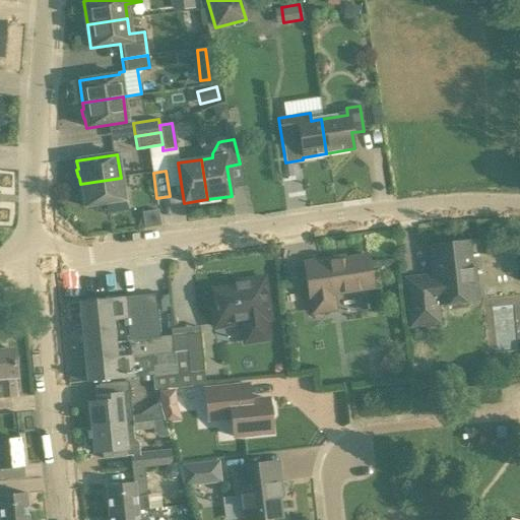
[(111,212),(125,210),(121,178),(80,184),(81,188),(79,189),(80,196),(82,197),(83,207),(110,203),(111,212)]
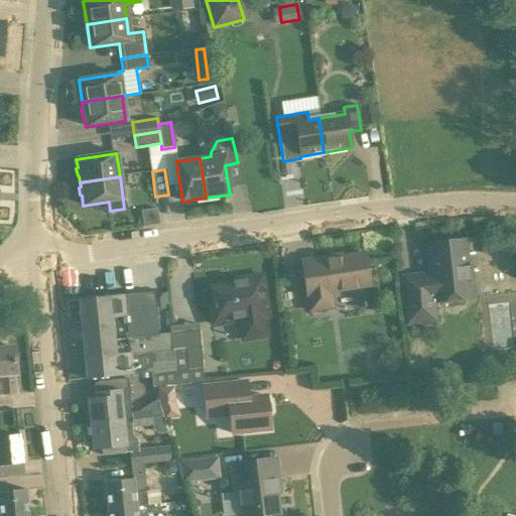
[(438,323),(436,302),(473,297),(466,241),(428,245),(431,273),(400,276),(405,326),(438,323)]
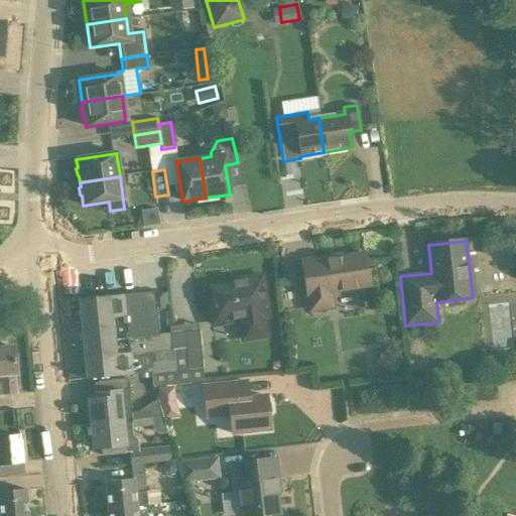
[(325,293),(370,286),(365,255),(302,264),(307,296),(310,311),(327,309),(325,293)]
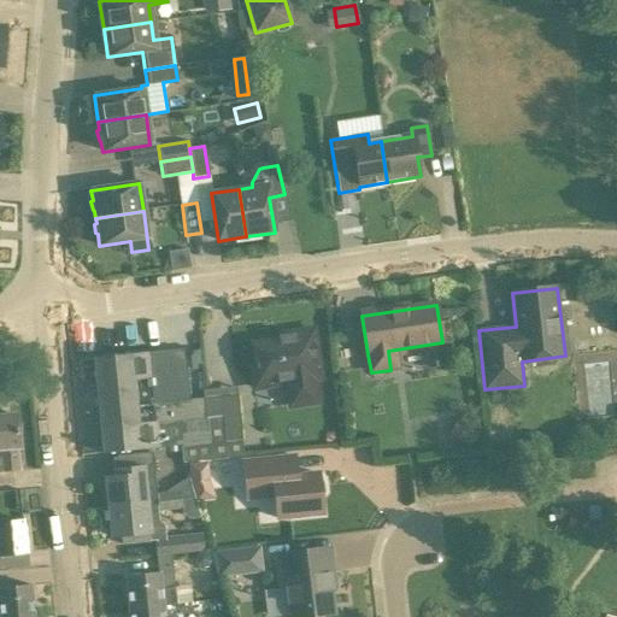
[(258,366),(252,368),(254,389),(295,382),(299,405),(318,403),(315,380),(321,378),(313,330),(292,334),(292,335),(280,338),(281,341),(254,346),(258,366)]
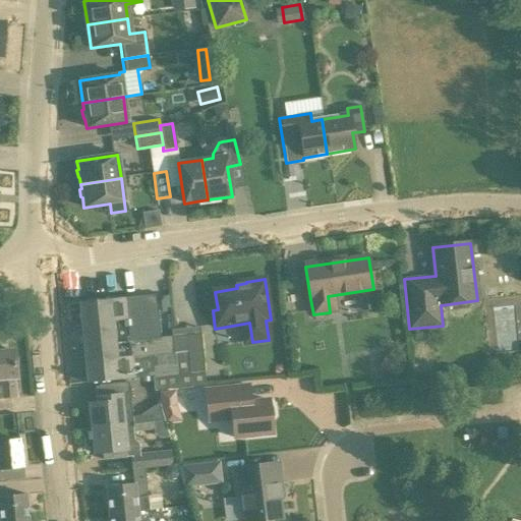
[(125,298),(78,303),(87,383),(153,377),(175,373),(173,352),(131,357),(130,343),(158,340),(158,339),(154,296),(125,299),(125,298)]
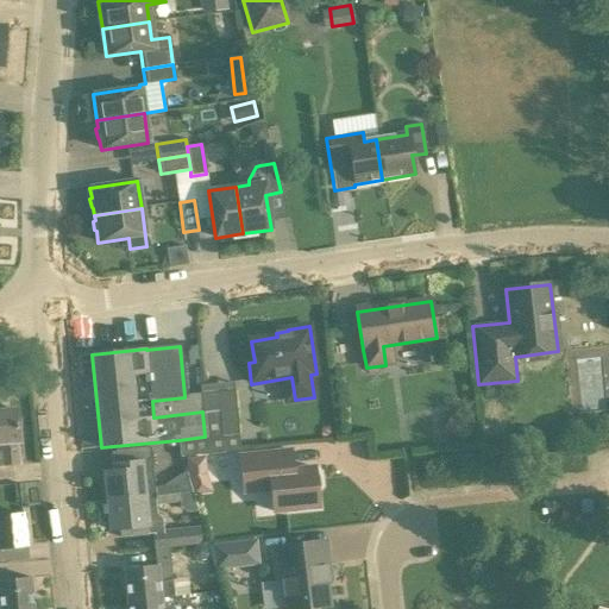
[(205,437),(179,440),(181,457),(240,451),(234,390),(218,391),(219,410),(202,412),(205,437)]
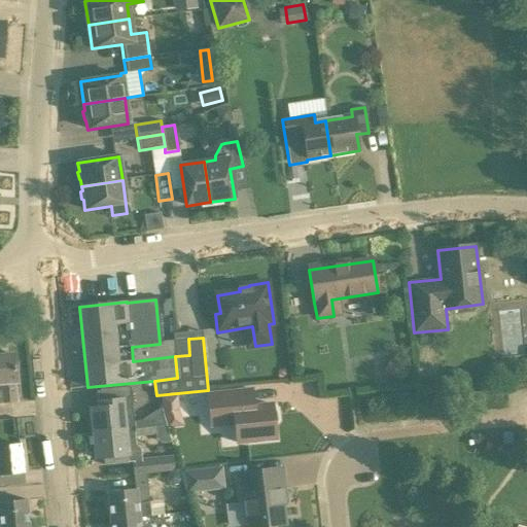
[(0,356),(0,403),(18,402),(15,384),(14,384),(11,355),(0,356)]
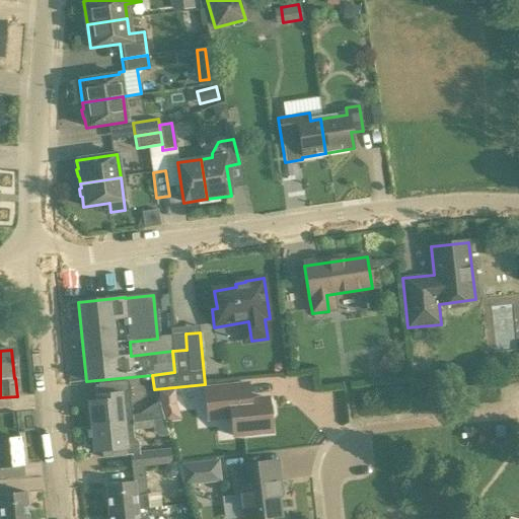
[(88,402),(90,427),(124,424),(160,420),(159,410),(151,411),(151,416),(130,419),(126,381),(98,383),(98,385),(94,386),(95,402),(88,402)]
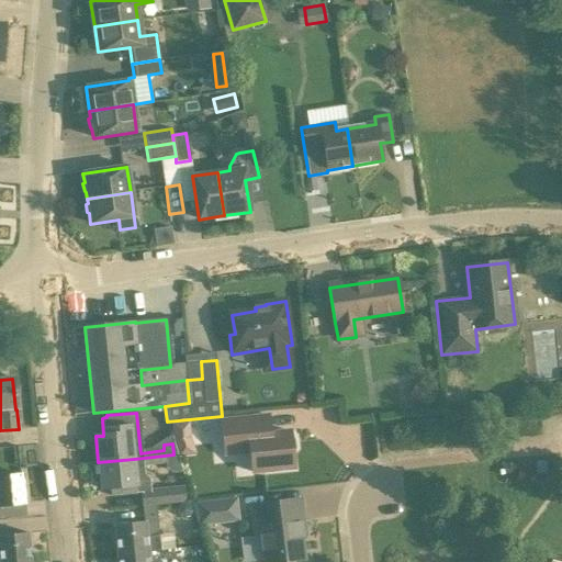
[(290,431),(270,434),(268,416),(223,422),(227,457),(249,454),(251,473),(293,469),(290,431)]
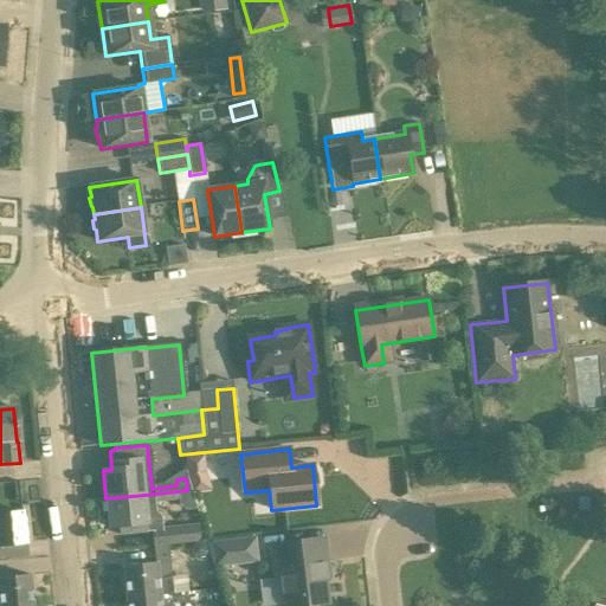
[(207,453),(188,455),(192,489),(211,488),(207,453)]
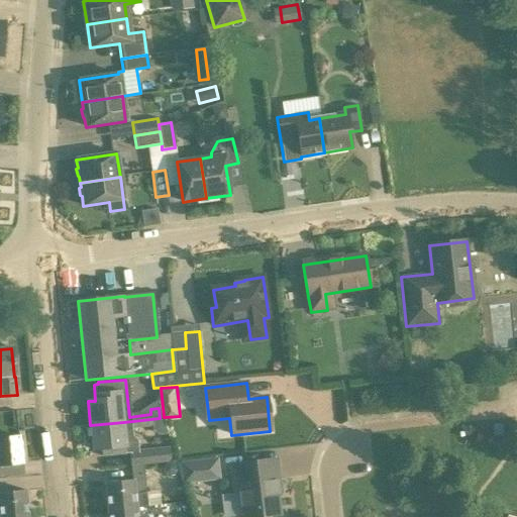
[(93,450),(100,449),(101,456),(131,453),(132,466),(142,464),(153,463),(151,448),(138,449),(137,440),(132,436),(131,428),(151,426),(151,428),(162,427),(160,418),(123,422),(90,425),(93,450)]
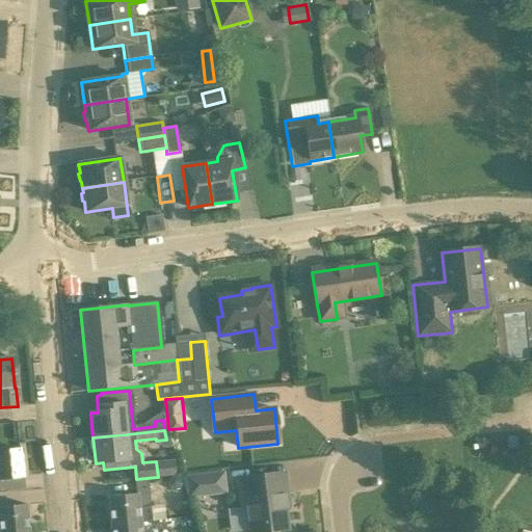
[(0,491),(24,489),(20,452),(0,453),(0,491)]
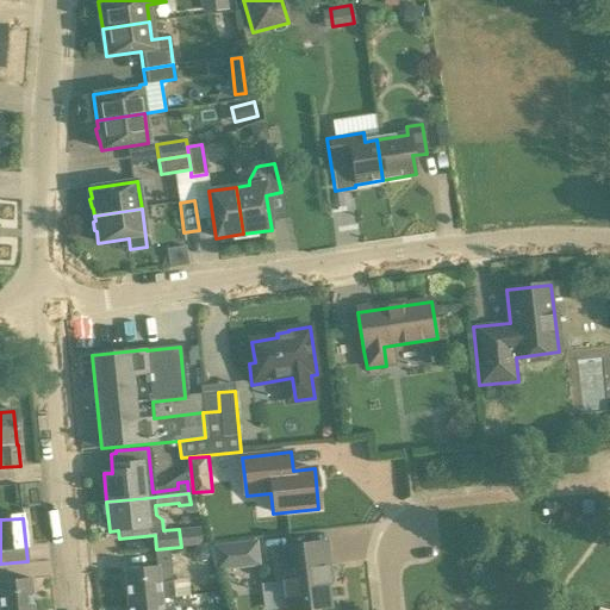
[(215,571),(260,566),(256,540),(211,545),(215,571)]
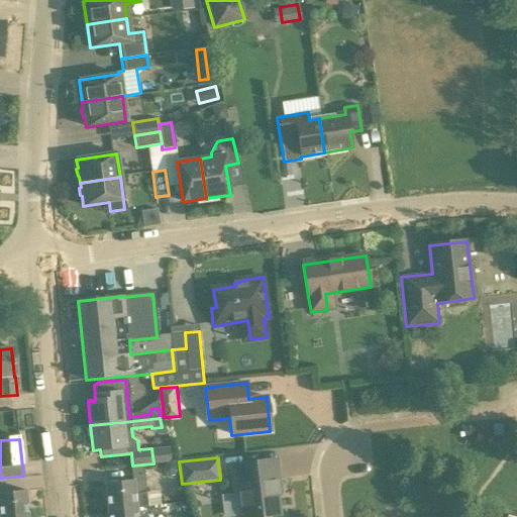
[(273,459),(230,466),(233,492),(239,491),(242,516),(263,516),(280,515),(273,459)]
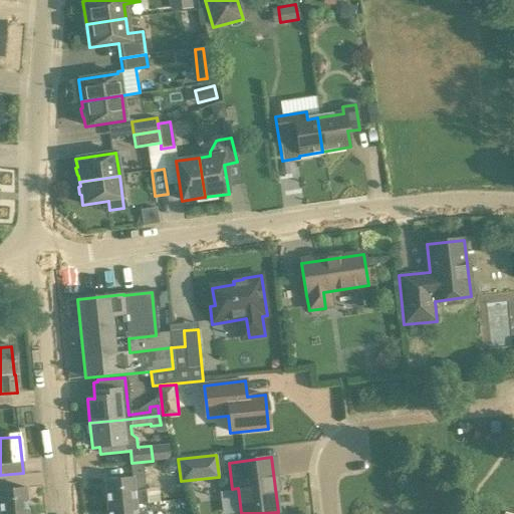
[(104,480),(106,508),(135,505),(134,504),(146,503),(142,462),(132,463),(130,463),(131,478),(104,480)]
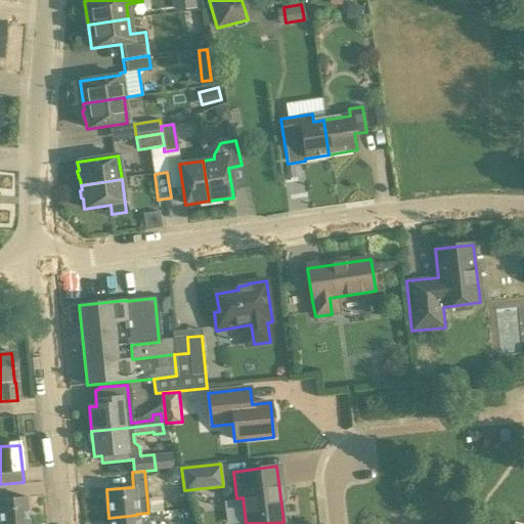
[(0,523),(27,523),(25,497),(0,499),(0,523)]
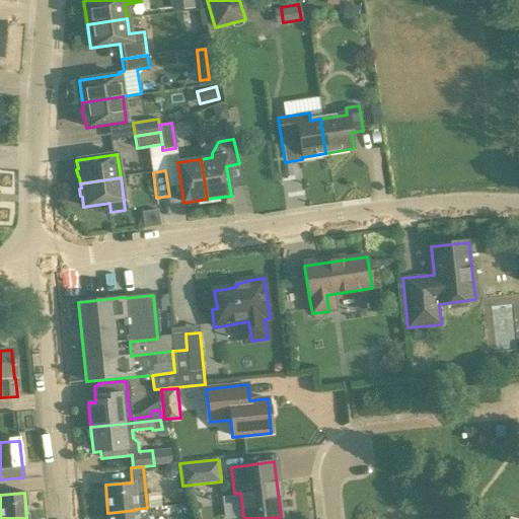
[(136,518),(136,510),(107,513),(107,518),(136,518)]
